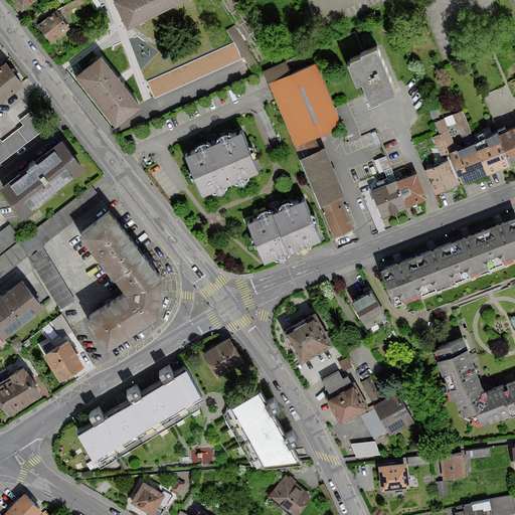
[(16,0),(24,11),(38,0),(16,0)]
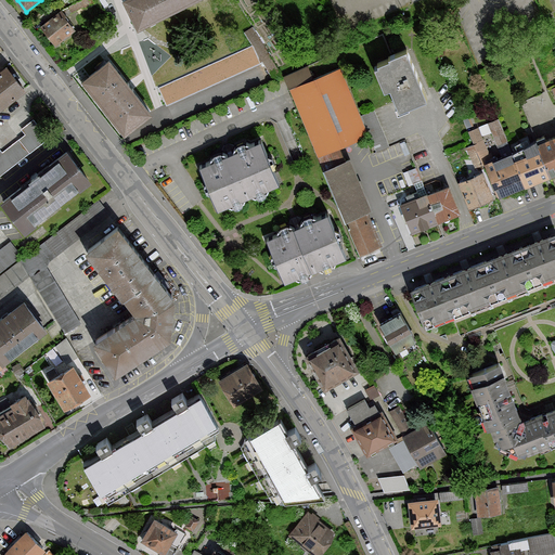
[(124,0),(124,1),(138,28),(193,0),(124,0)]
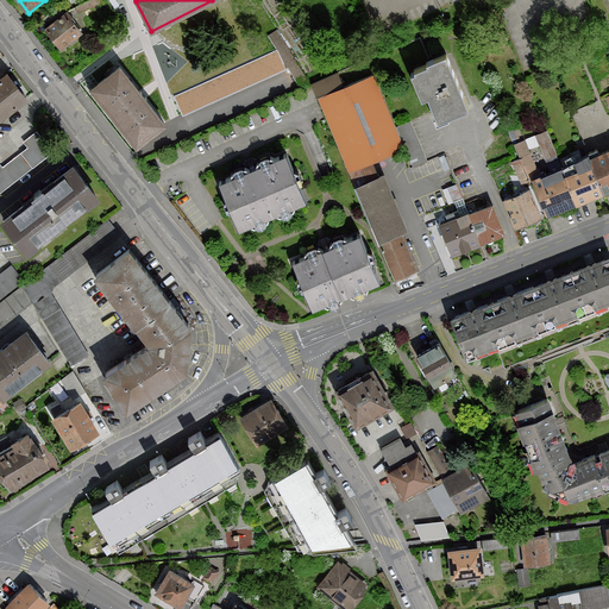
[(67,11),(44,29),(61,49),(82,32),(74,22),(75,20),(67,11)]
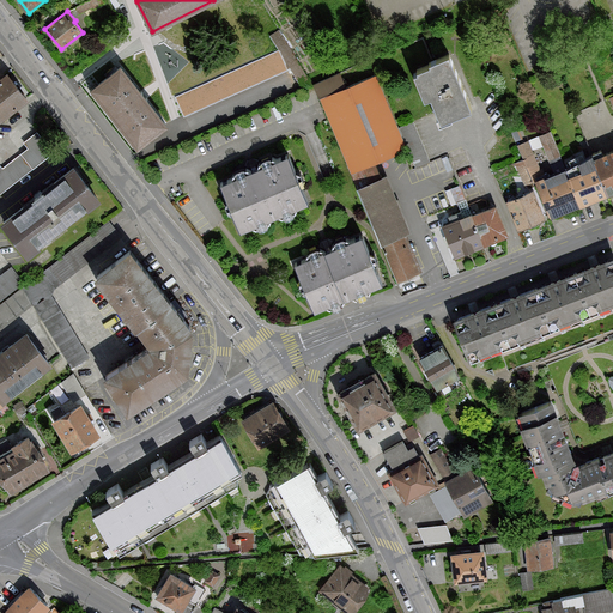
[(183,115),(290,68),(302,86),(314,84),(279,30),(269,36),(278,49),(175,96),(183,115)]
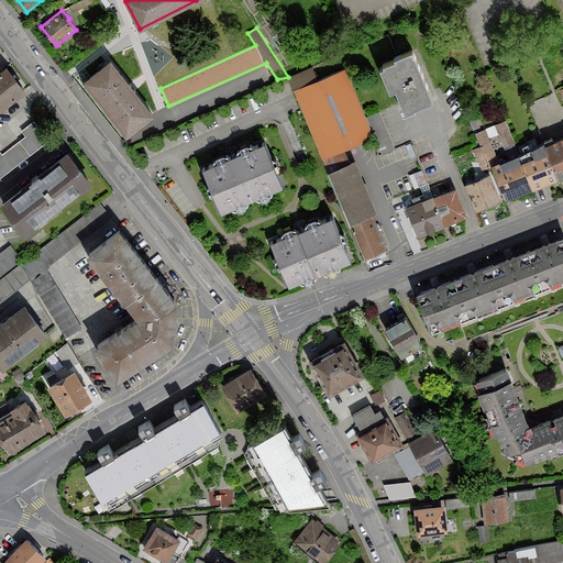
[(396,59),(381,66),(389,89),(395,87),(405,111),(432,100),(411,50),(395,56),(396,59)]
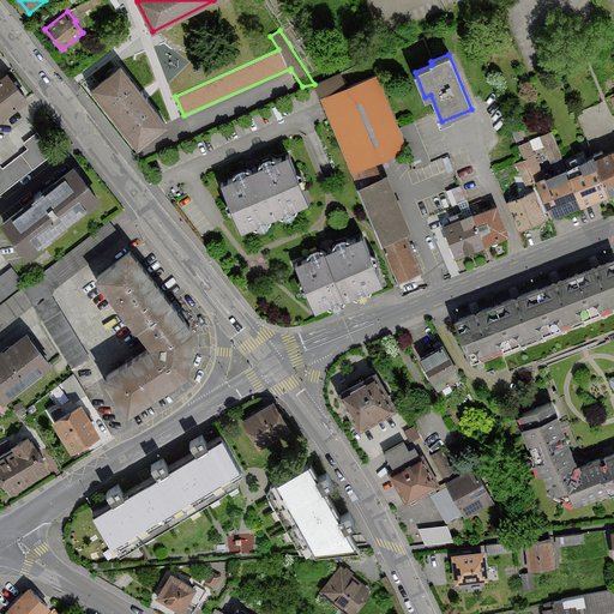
[(120,65),(90,89),(138,149),(168,125),(120,65)]
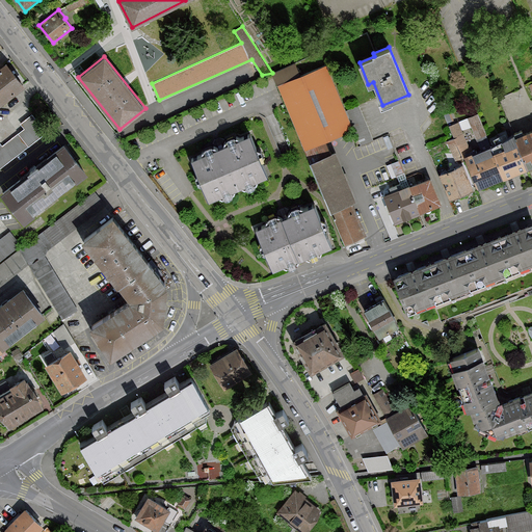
[(5,62),(0,67),(0,104),(24,86),(5,62)]
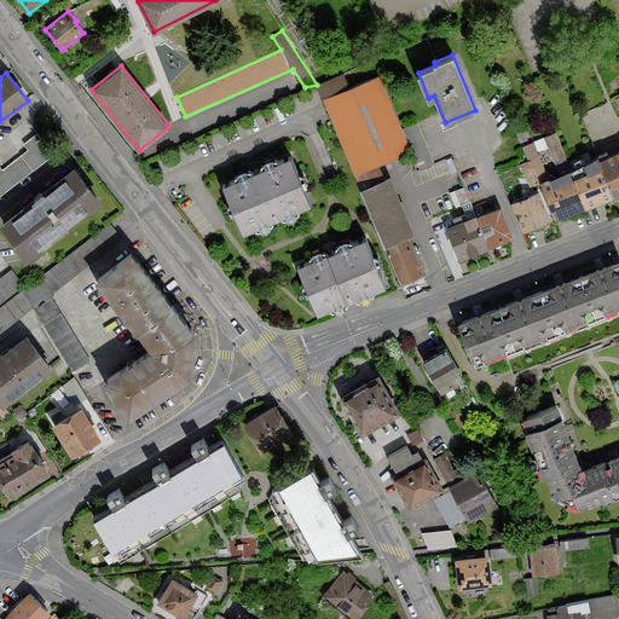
[(343,74),(317,85),(354,173),(411,150),(380,75),(350,87),(343,74)]
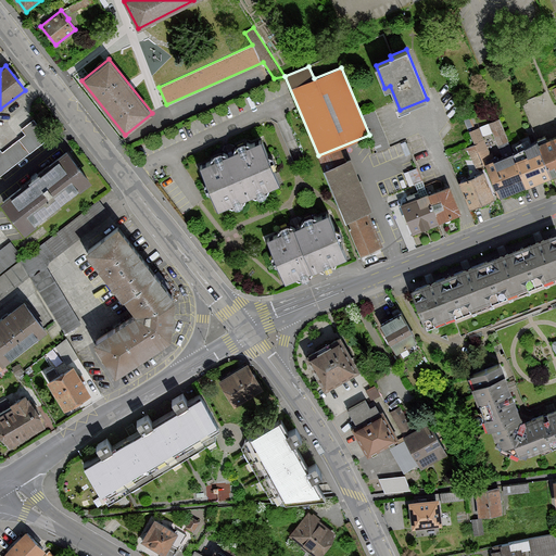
[(375,111),(363,115),(378,151),(390,147),(375,111)]
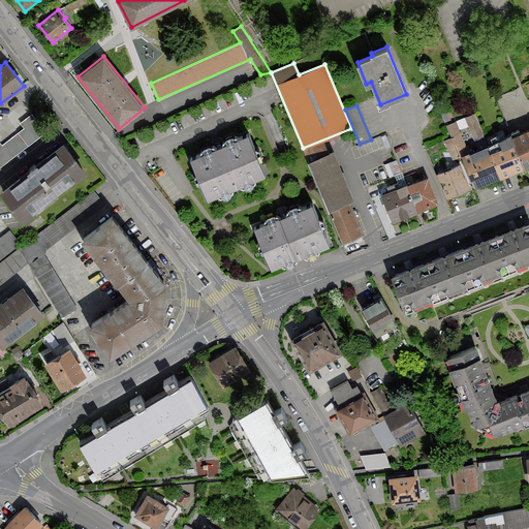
[(0,166),(47,130),(32,113),(20,122),(24,127),(2,145),(0,142),(0,166)]
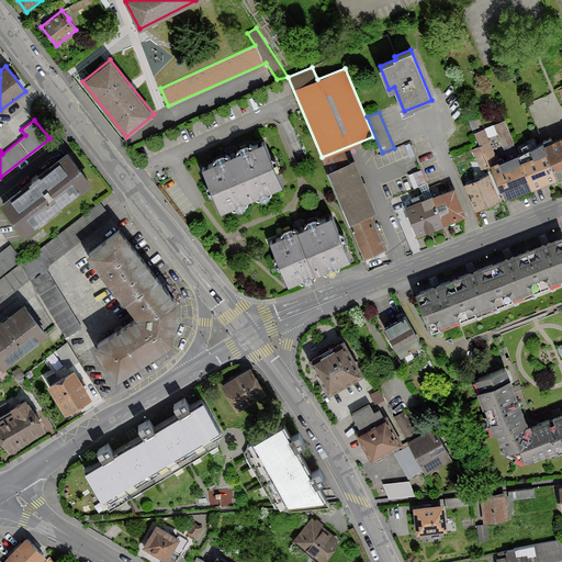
[(501,161),(492,165),(505,198),(531,187),(520,161),(504,120),(494,124),(507,158),(501,161)]
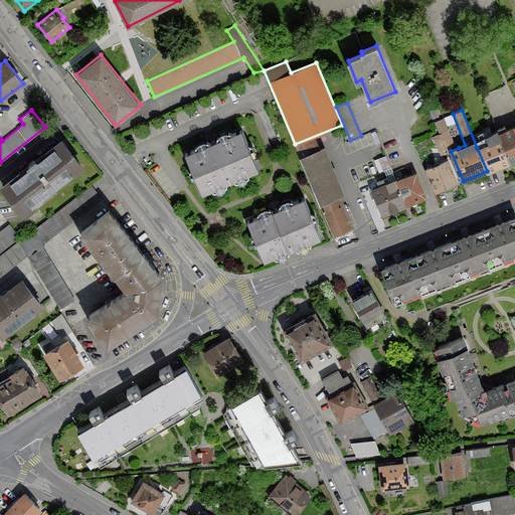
[(451,151),(459,148),(456,141),(454,142),(444,118),(434,122),(439,134),(433,137),(440,155),(451,151)]
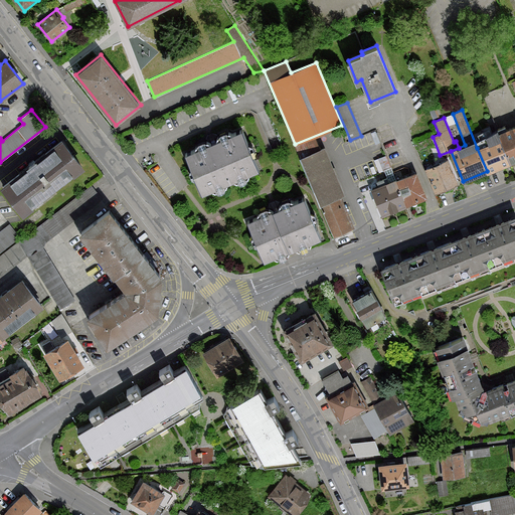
[(514,125),(497,133),(500,139),(509,162),(514,160),(514,125)]
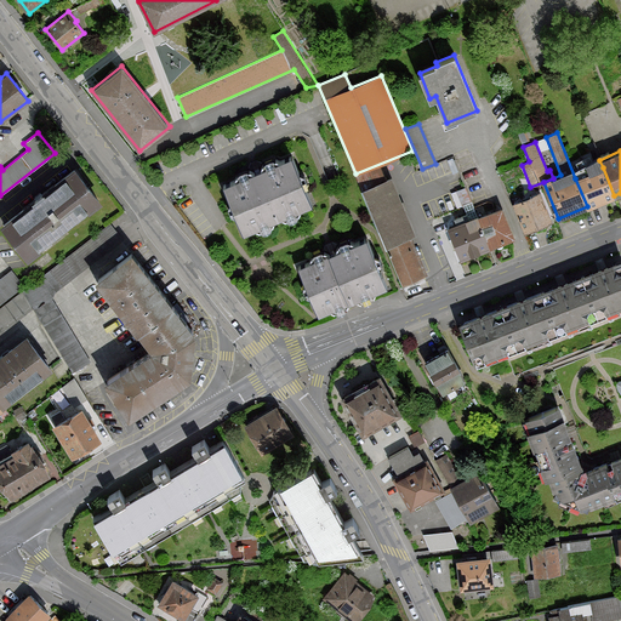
[(291,157),(223,186),(244,233),(312,205),(291,157)]
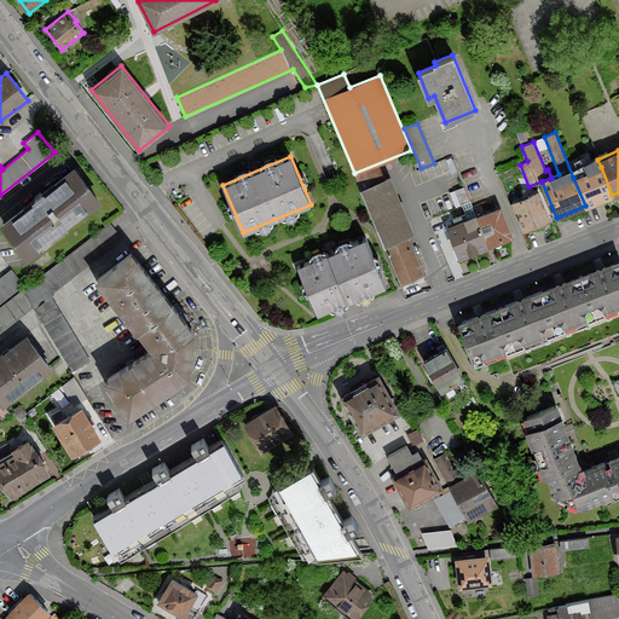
[(582,174),(573,178),(585,206),(612,195),(601,167),(595,169),(591,161),(579,166),(582,174)]
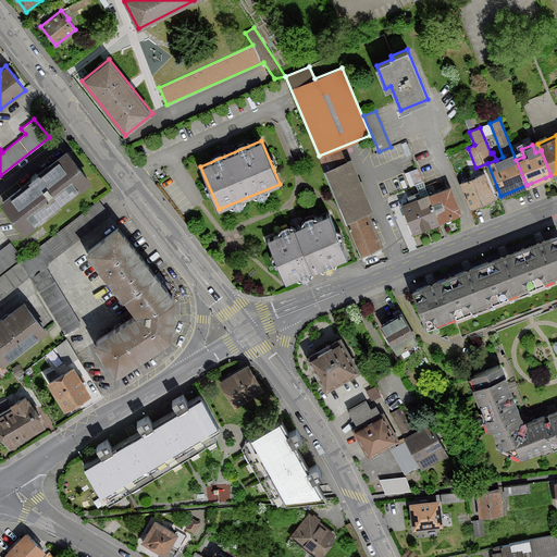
[(67,149),(1,201),(25,233),(91,181),(67,149)]
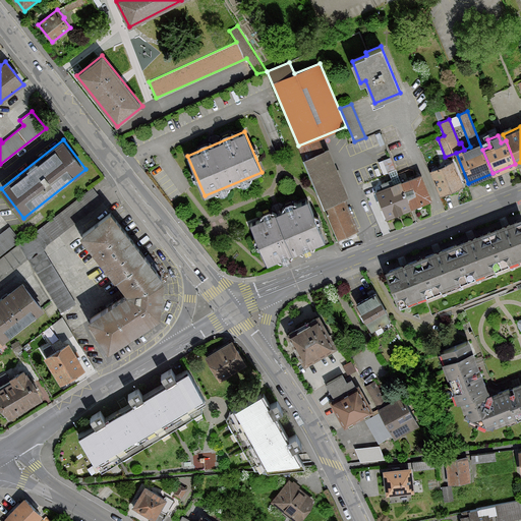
[(328,148),(303,159),(338,238),(358,230),(344,198),(348,196),(328,148)]
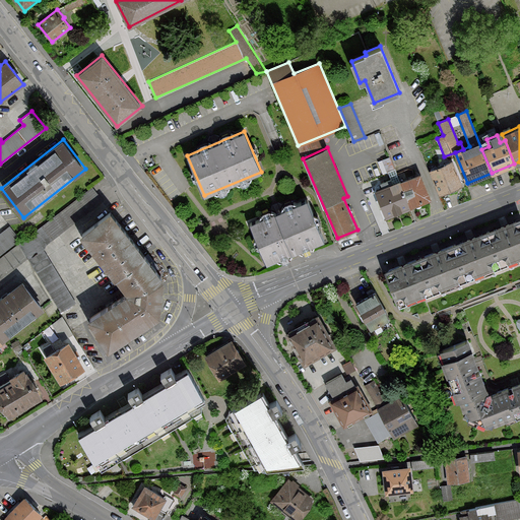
[(430,170),(440,194),(462,185),(452,160),(430,170)]
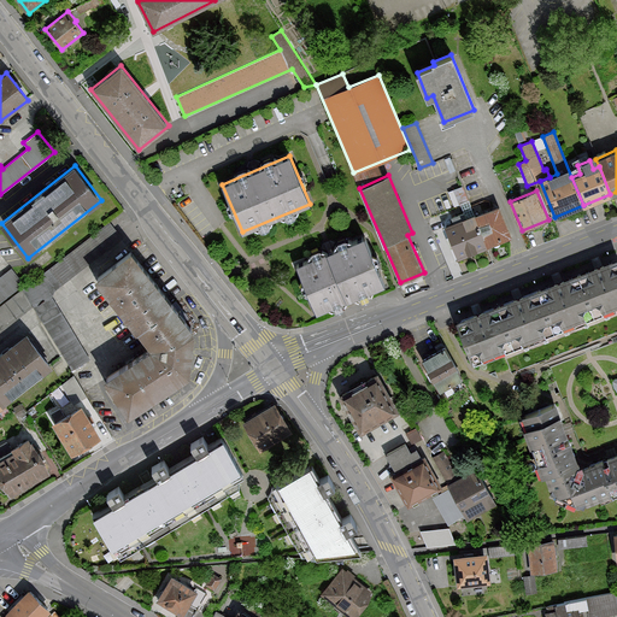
[(499,206),(474,215),(486,246),(511,236),(499,206)]
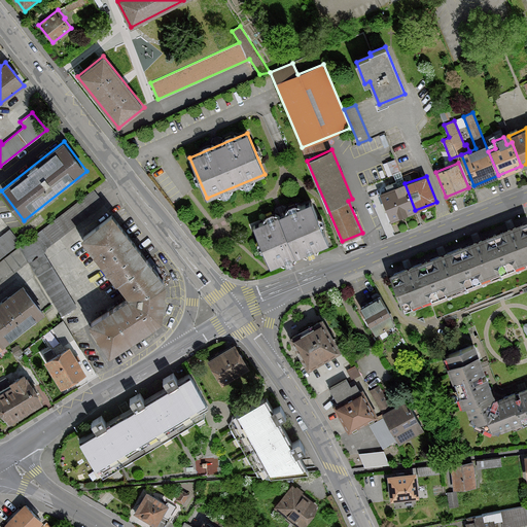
[(387,190),(380,192),(391,221),(416,212),(415,210),(405,183),(397,186),(395,181),(385,185),(387,190)]
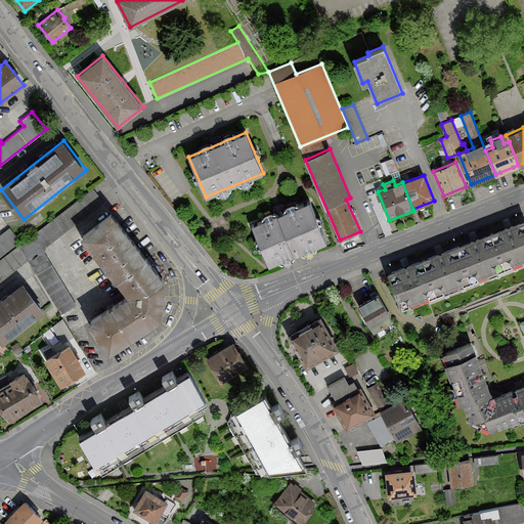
[(92,188),(0,260),(0,279),(27,259),(60,314),(76,304),(44,253),(44,250),(45,248),(48,245),(102,202),(92,188)]
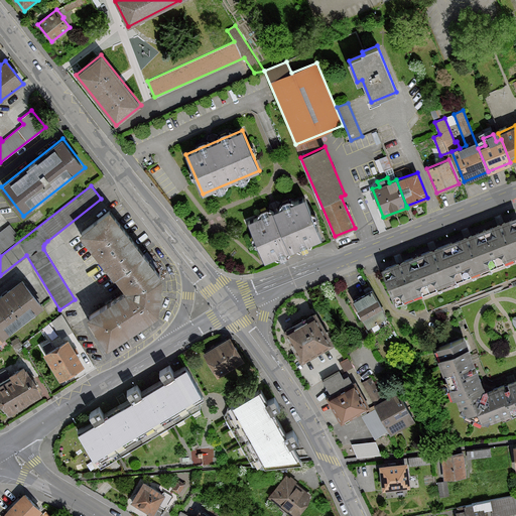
[(303,198),(248,222),(265,262),(320,238),(303,198)]
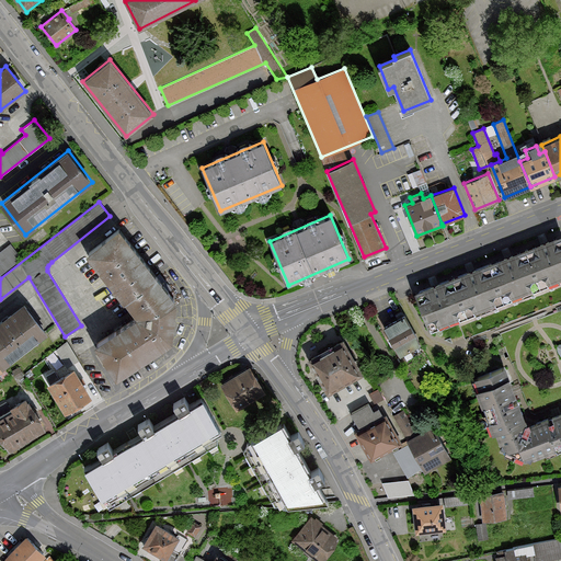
[(87,252),(127,302),(160,278),(118,227),(87,252)]
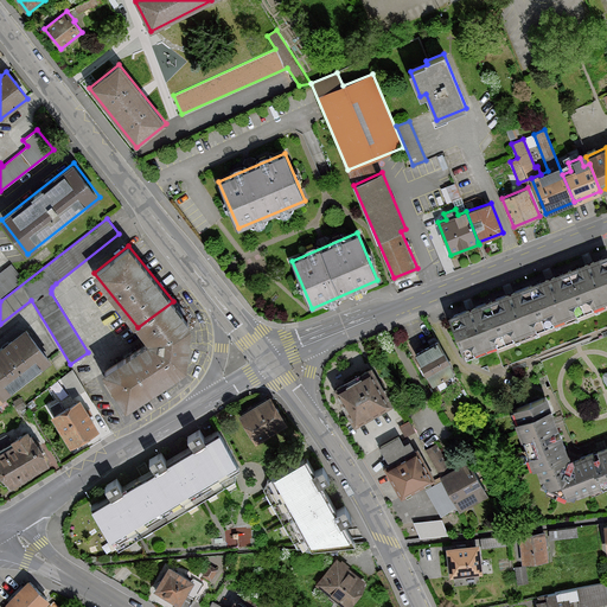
[(606,254),(557,274),(573,312),(606,299),(606,254)]
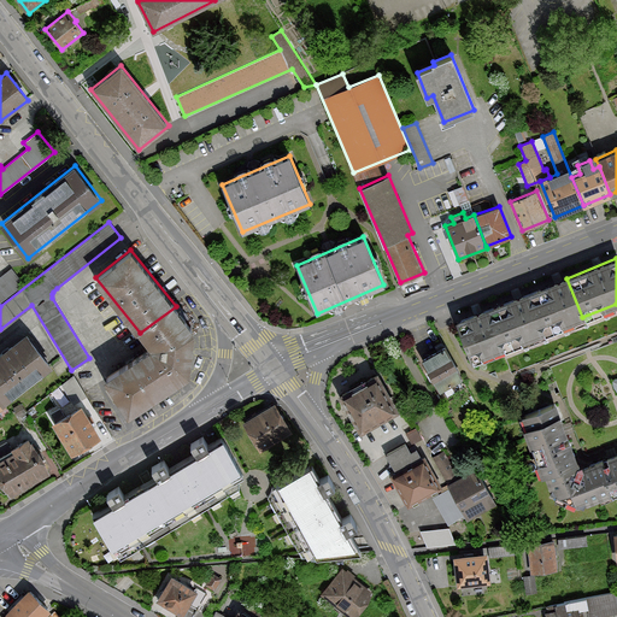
[(0,301),(23,283),(11,269),(0,276),(0,301)]
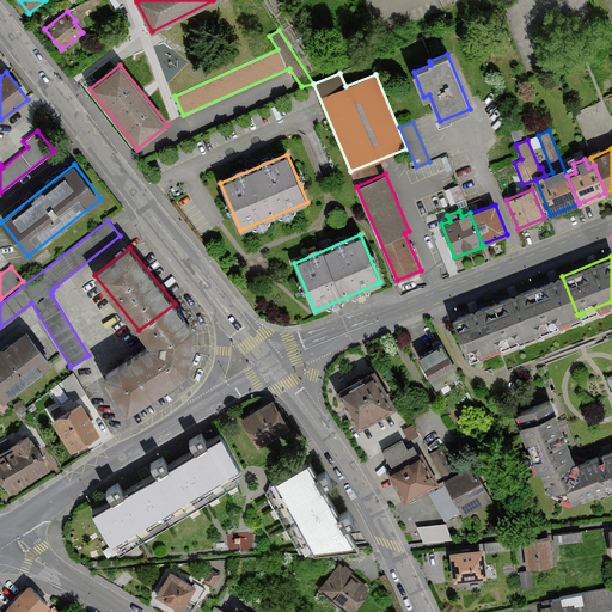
[(562,276),(508,297),(524,336),(577,314),(562,276)]
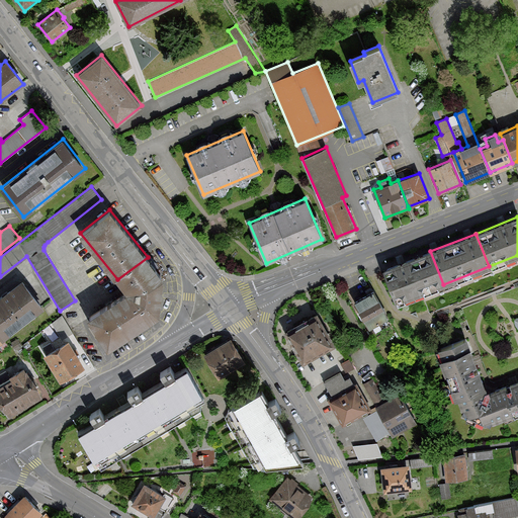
[(430,251),(382,269),(396,303),(443,284),(430,251)]
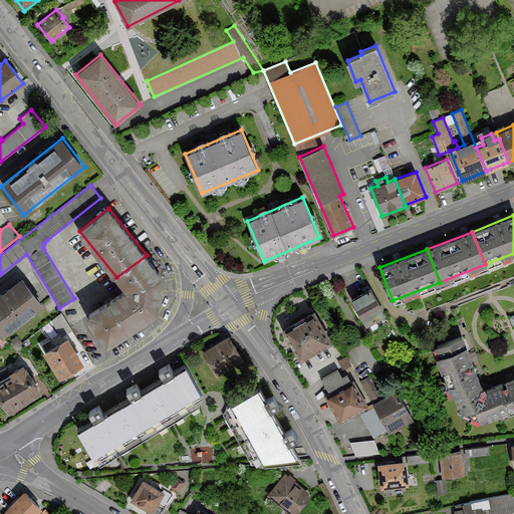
[(161,275),(147,255),(116,277),(125,289),(147,317),(157,309),(161,275)]
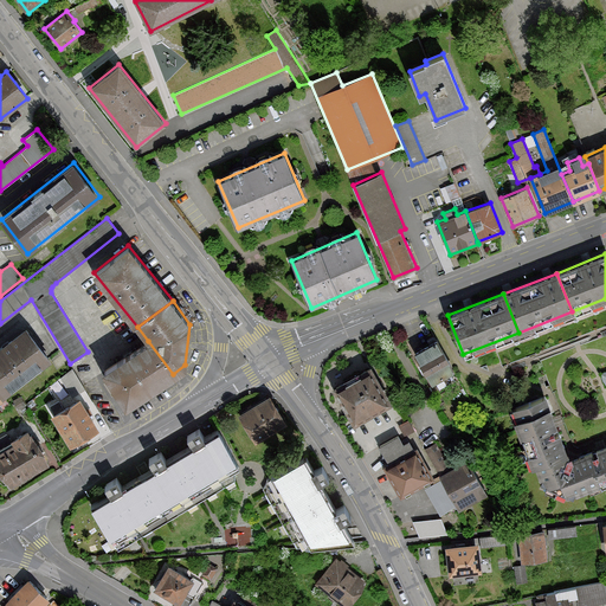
[(25,327),(0,347),(0,393),(4,397),(51,359),(25,327)]
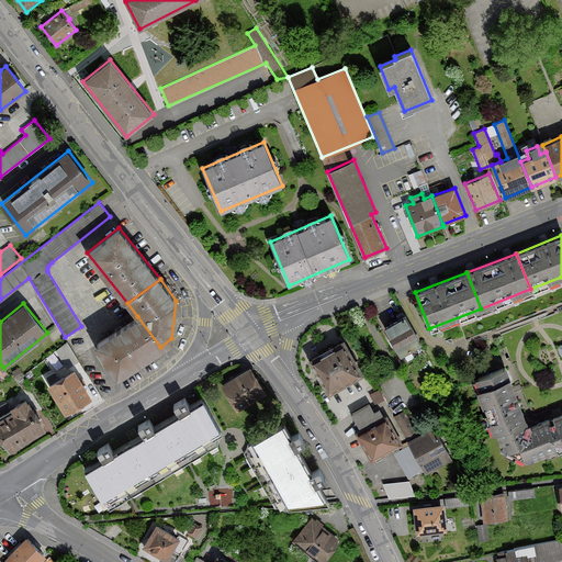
[(405,315),(384,327),(400,356),(420,344),(405,315)]
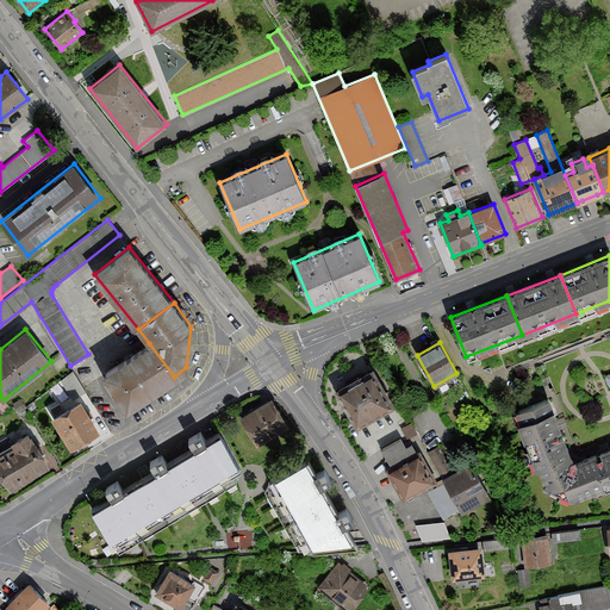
[(126,410),(174,377),(149,343),(104,372),(126,410)]
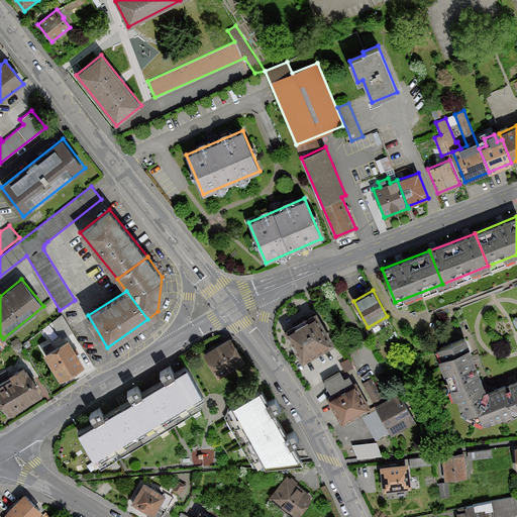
[(316,312),(283,330),(301,362),(334,343),(316,312)]
